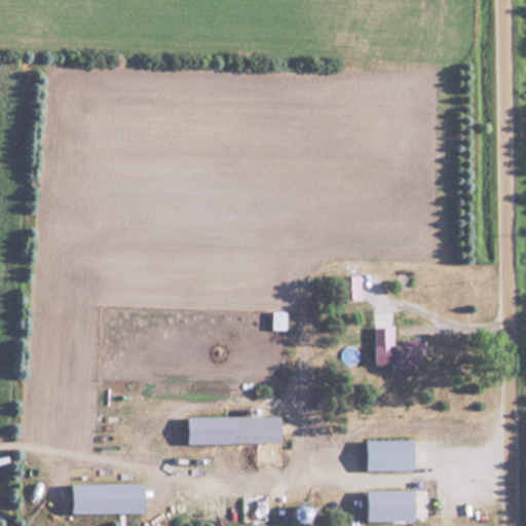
[(361,274),(344,275),(344,299),(362,299),(361,274)]
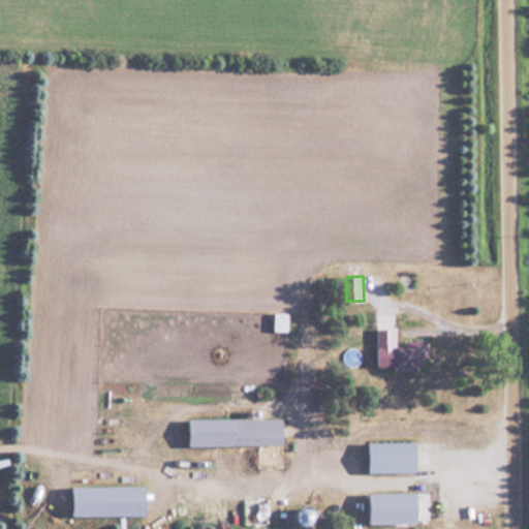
[(289,330),(289,312),(274,312),(274,330),(289,330)]
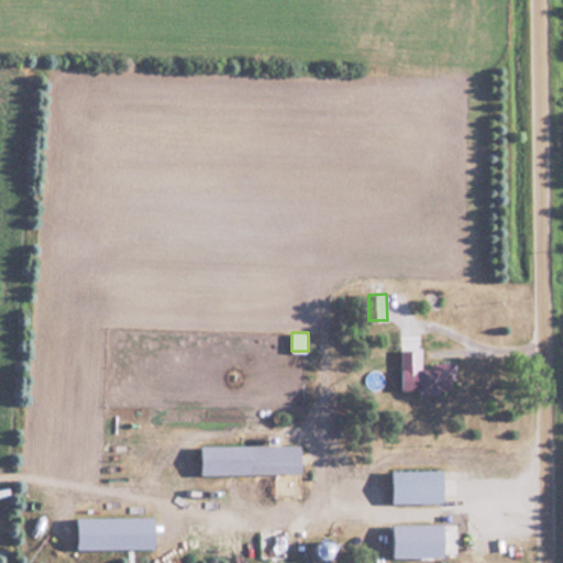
[(457,389),(457,361),(410,360),(410,367),(400,367),(400,389),(457,389)]
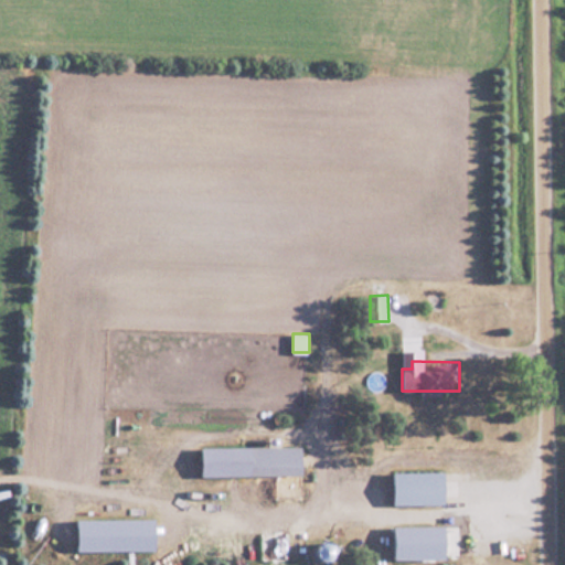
[(305,475),(304,446),(205,447),(205,476),(305,475)]
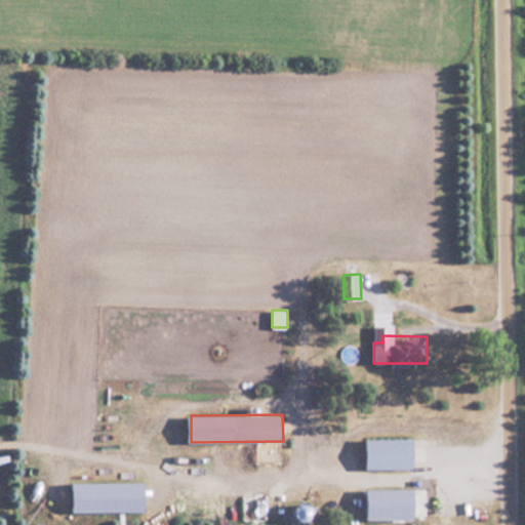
[(369,438),(369,470),(418,470),(418,438),(369,438)]
